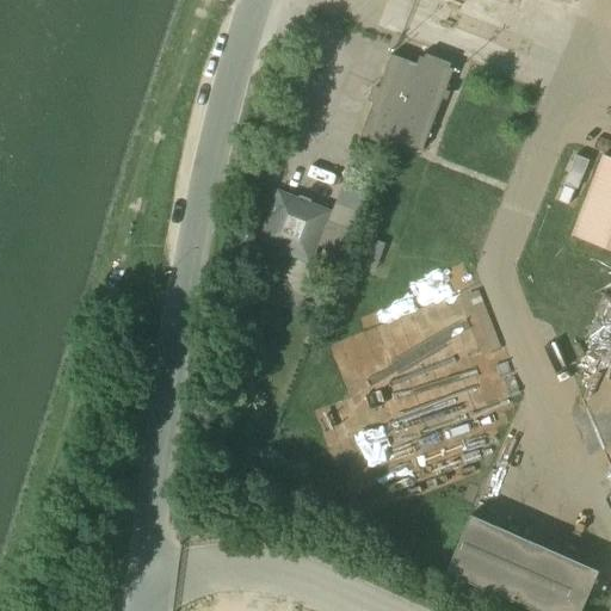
[(418,63),(393,54),(378,90),(374,88),(370,98),(375,100),(362,136),(387,146),(389,139),(421,152),(442,99),(446,100),(450,92),(445,90),(452,68),(420,56),(418,63)]
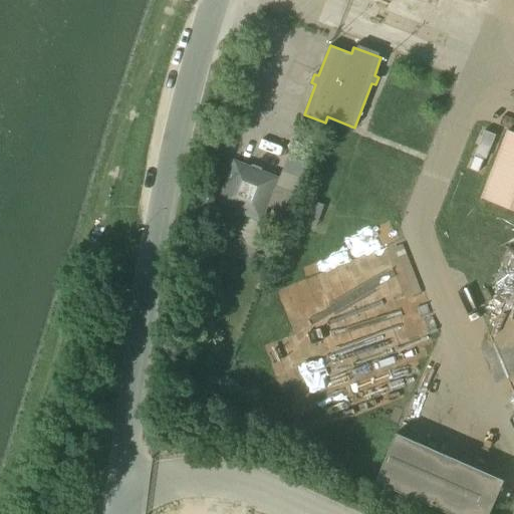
[(482,199),(513,211),(513,133),(507,131),(482,199)]
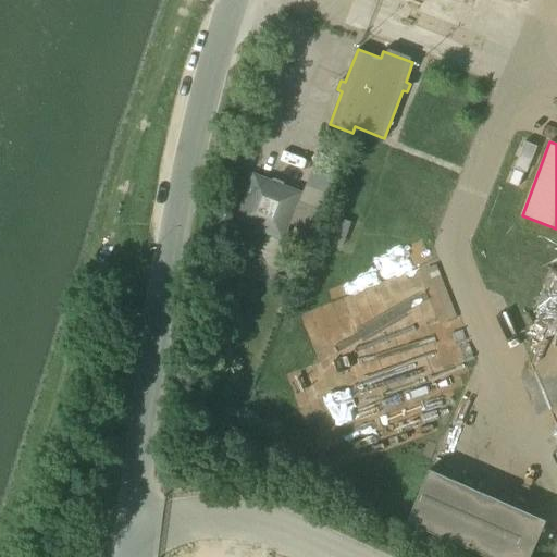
[(312,170),(299,203),(317,210),(319,211),(332,177),(312,170)]
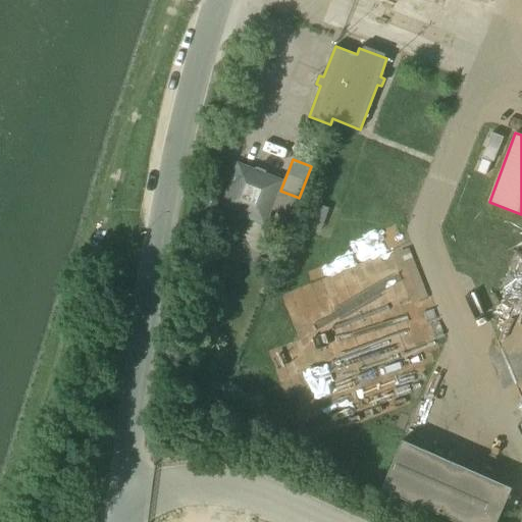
[(221,207),(241,215),(265,224),(282,180),(239,163),(221,207)]
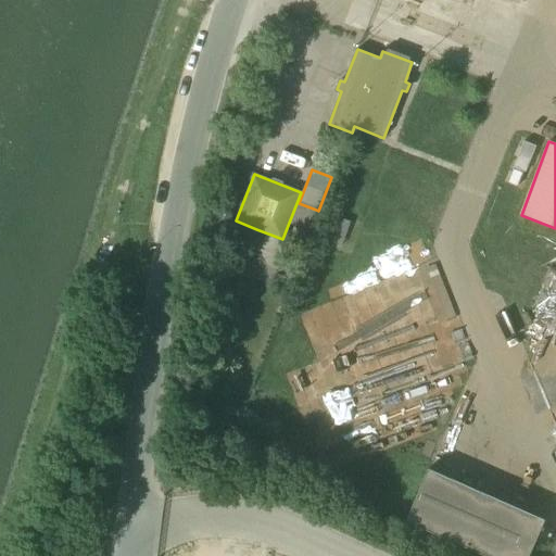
[(484,555),(529,555),(545,520),(428,469),(405,521),(484,555)]
